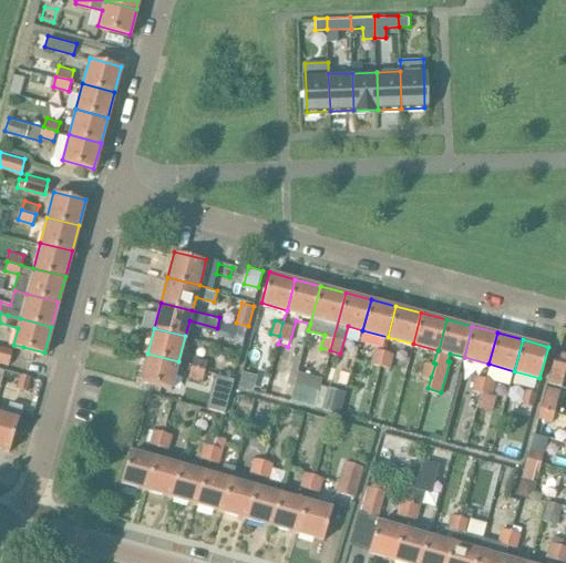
[(0,360),(7,362),(10,350),(0,347),(0,360)]
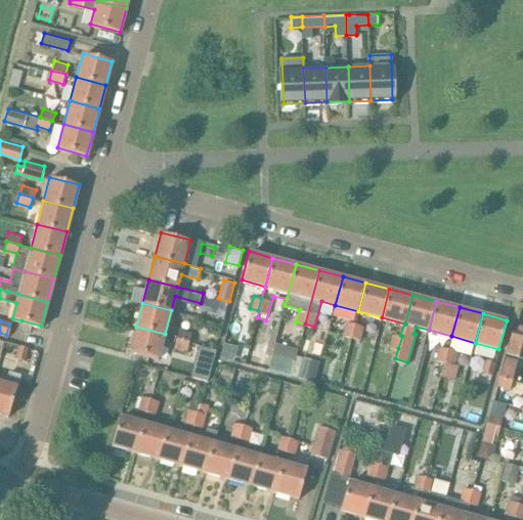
[(343,333),(352,336),(355,323),(346,320),(343,333)]
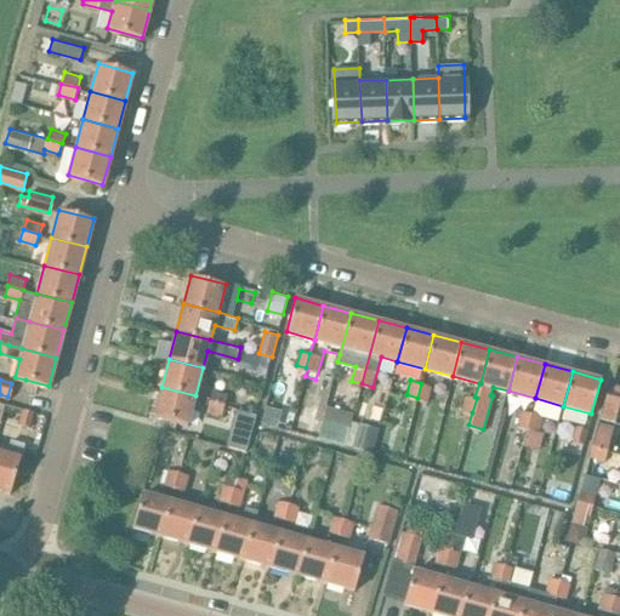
[(421,383),(417,398),(428,400),(432,386),(421,383)]
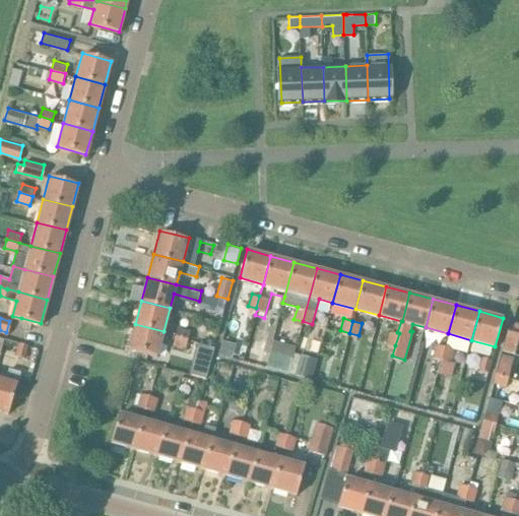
[(135,324),(129,347),(157,355),(164,331),(135,324)]
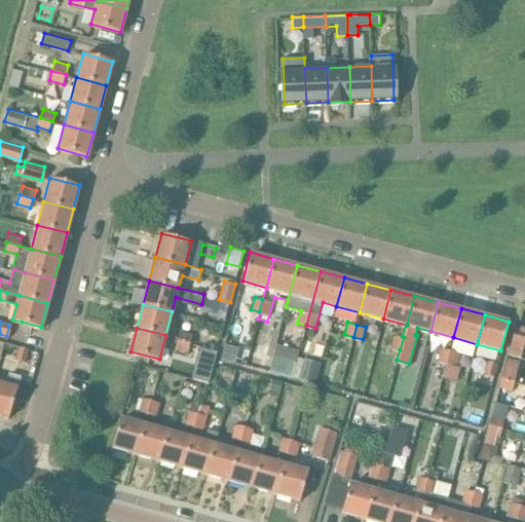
[(181,329),(178,338),(190,342),(193,333),(181,329)]
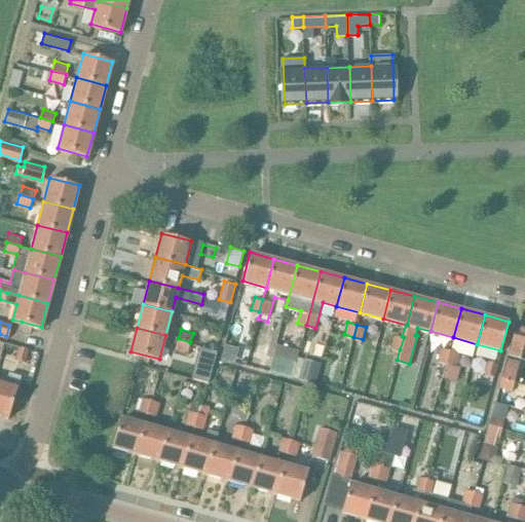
[(524,333),(515,330),(513,338),(524,342),(524,333)]
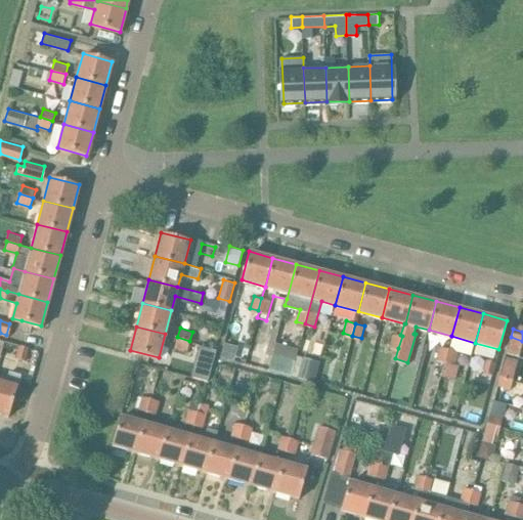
[(389,346),(398,348),(402,336),(400,335),(393,334),(389,346)]
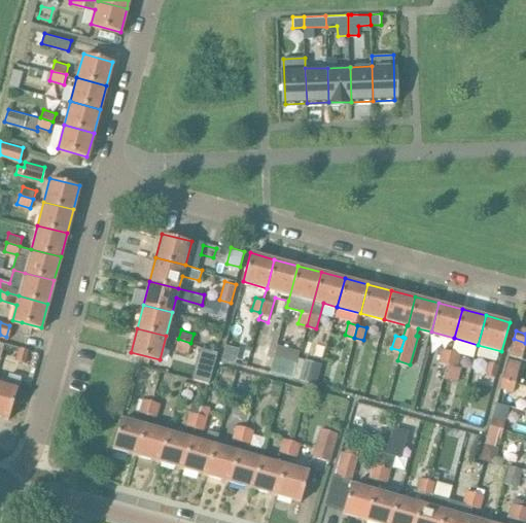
[(190,343),(178,339),(175,348),(188,352),(190,343)]
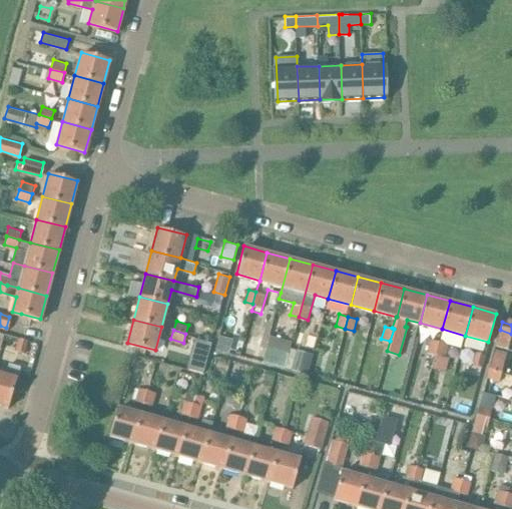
[(191,348),(208,353),(211,342),(194,337),(191,348)]
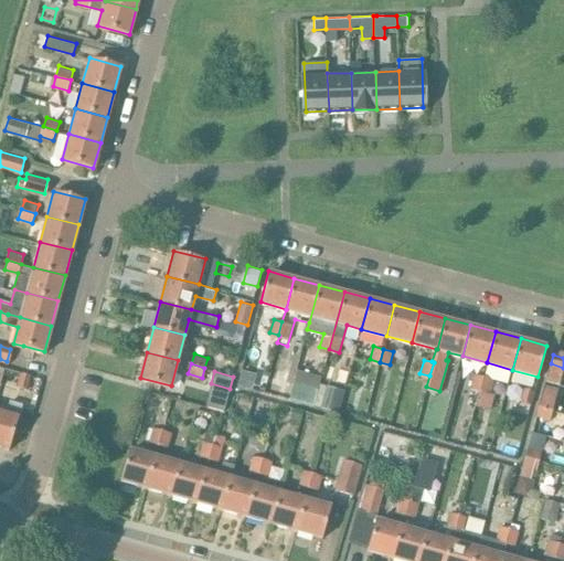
[(30,374),(20,372),(17,385),(27,388),(30,374)]
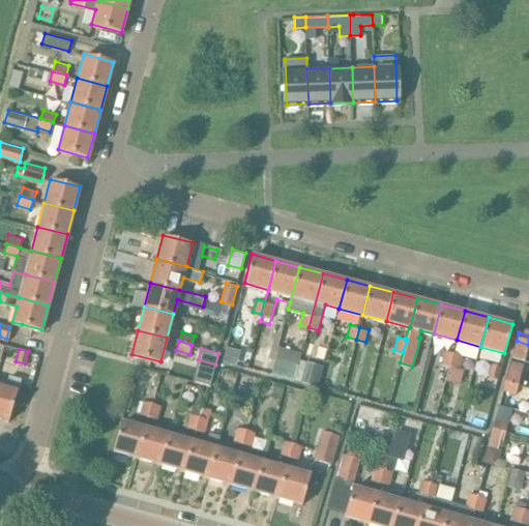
[(450,364),(453,352),(444,350),(441,361),(450,364)]
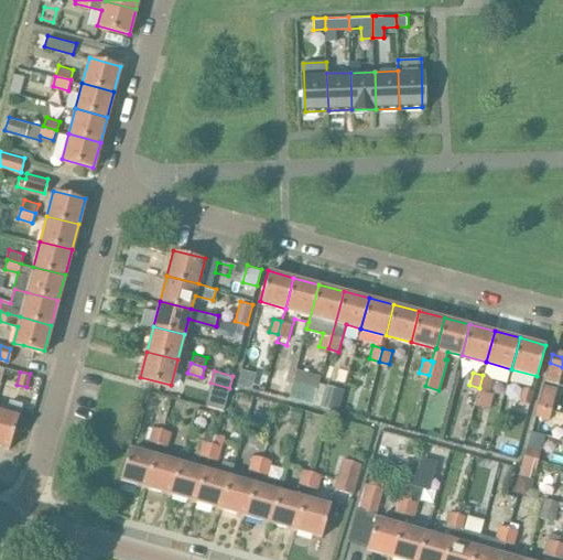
[(483,375),(479,388),(489,390),(493,378),(483,375)]
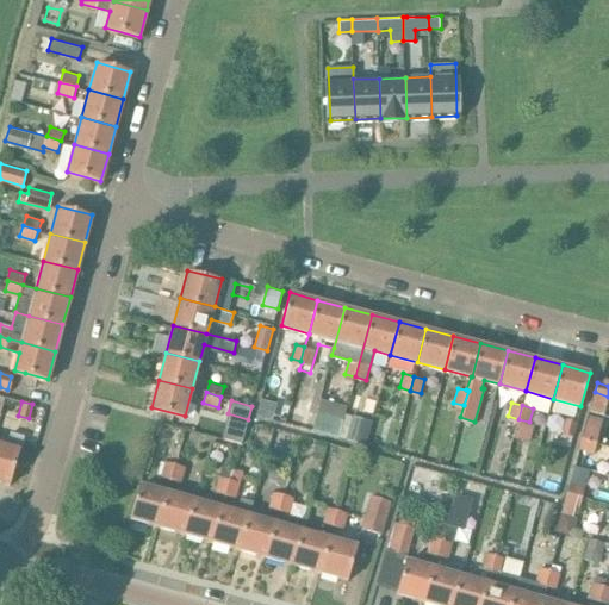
[(312,428),(317,411),(310,409),(309,416),(291,411),(287,422),(312,428)]
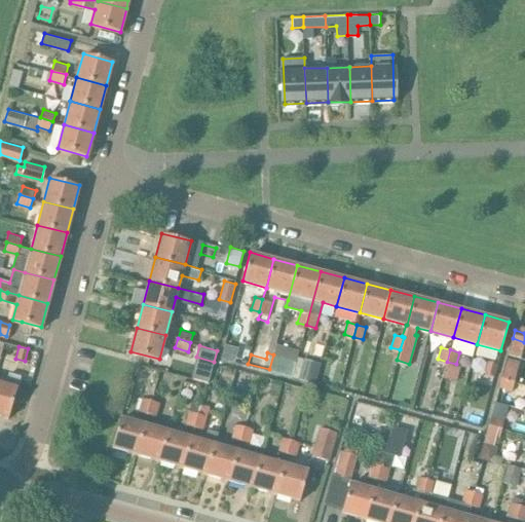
[(296,361),(273,355),(269,369),(292,376),(296,361)]
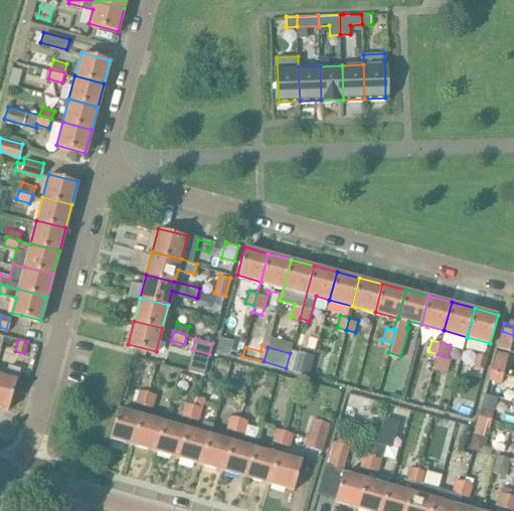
[(298,349),(293,370),(310,374),(315,354),(298,349)]
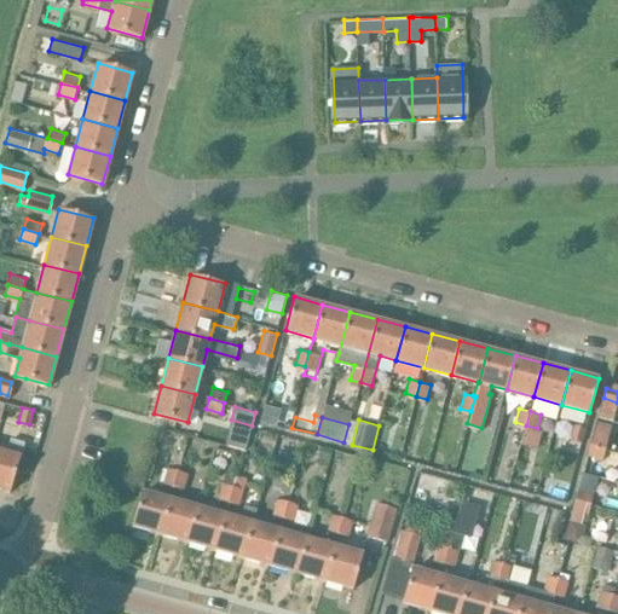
[(521,442),(526,426),(515,422),(510,440),(521,442)]
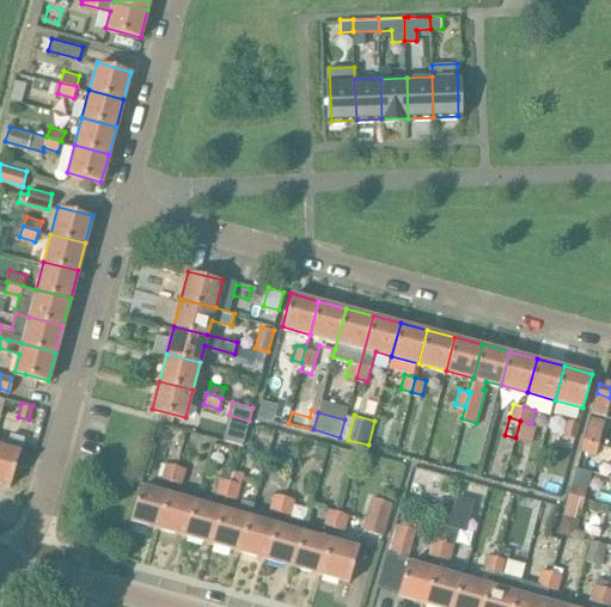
[(564,433),(576,435),(580,421),(569,418),(564,433)]
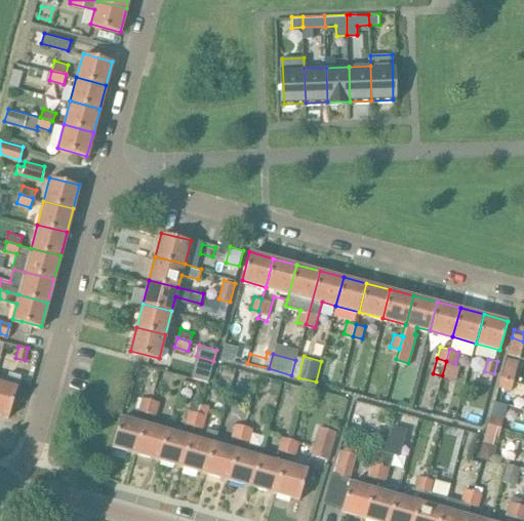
[(505,365),(501,376),(514,381),(517,368),(505,365)]
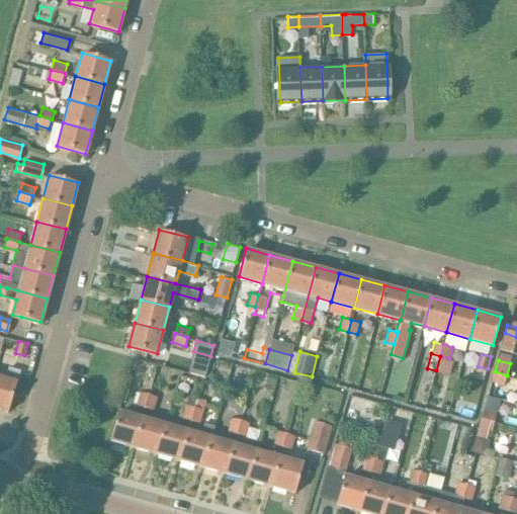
[(0,376),(0,407),(8,410),(16,381),(17,381),(20,369),(8,365),(4,378),(0,376)]
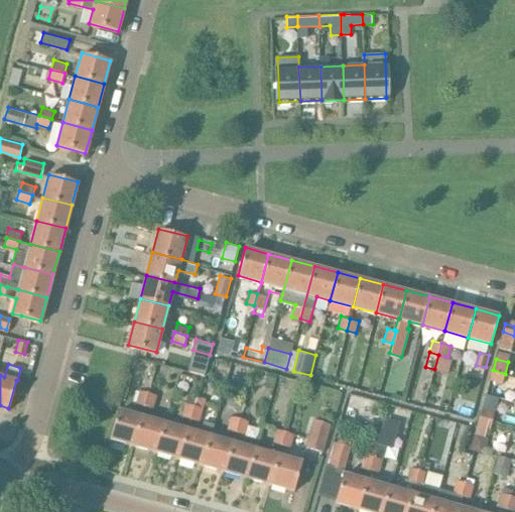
[(502,383),(505,374),(493,370),(490,379),(502,383)]
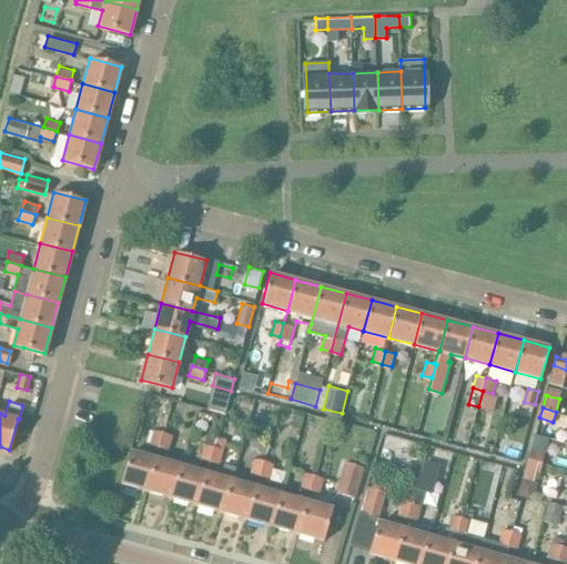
[(370,409),(367,416),(377,420),(380,411),(371,409),(370,409)]
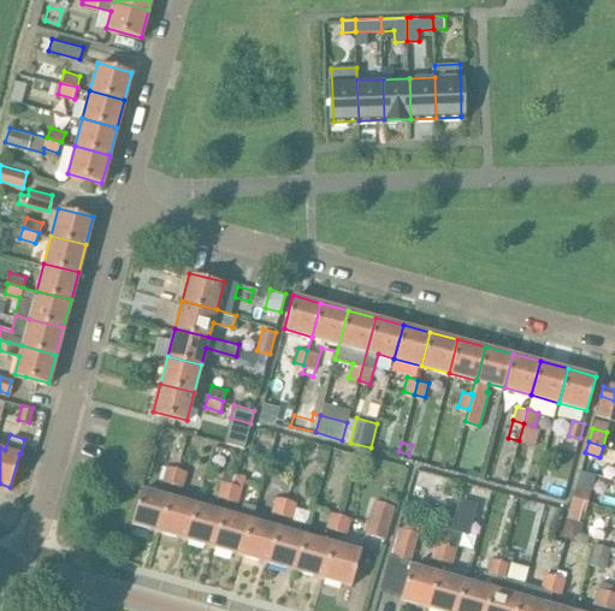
[(169,464),(164,479),(173,481),(177,467),(169,464)]
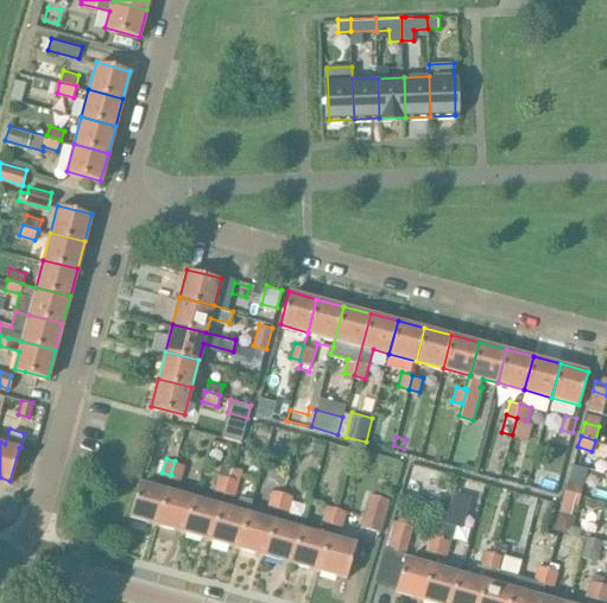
[(185,464),(175,461),(171,475),(182,478),(185,464)]
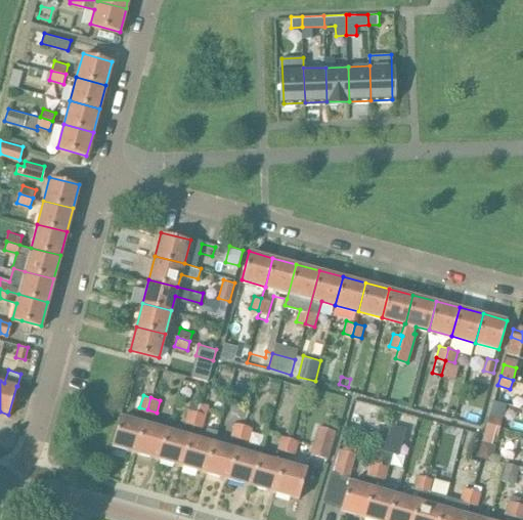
[(503,400),(494,397),(491,408),(499,412),(503,400)]
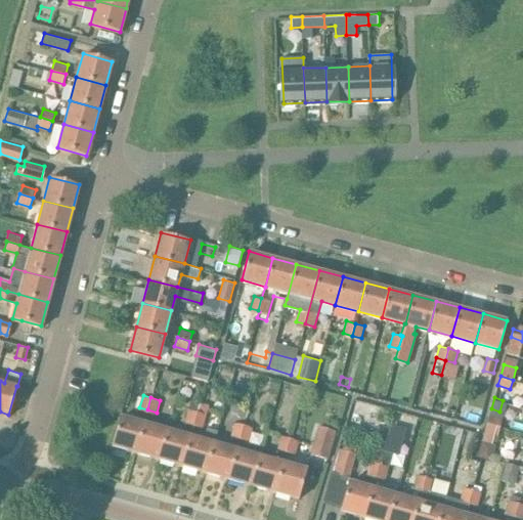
[(193,423),(200,400),(191,398),(189,408),(188,407),(184,421),(193,423)]
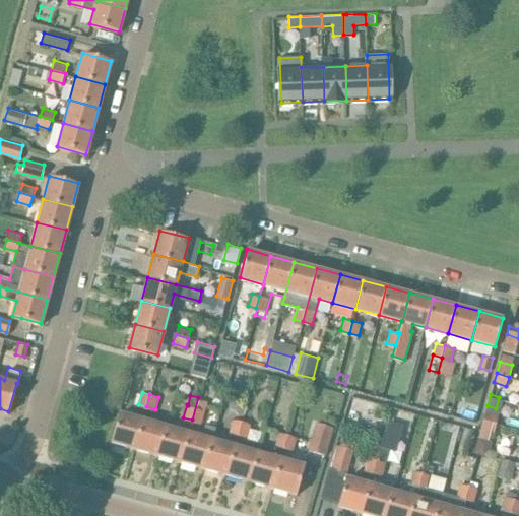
[(207,400),(198,397),(192,420),(201,423),(207,400)]
